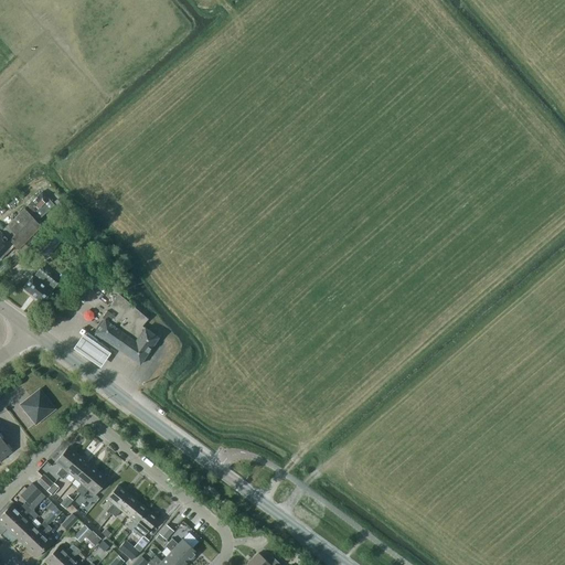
[(27,205),(39,219),(54,205),(42,192),(27,205)]
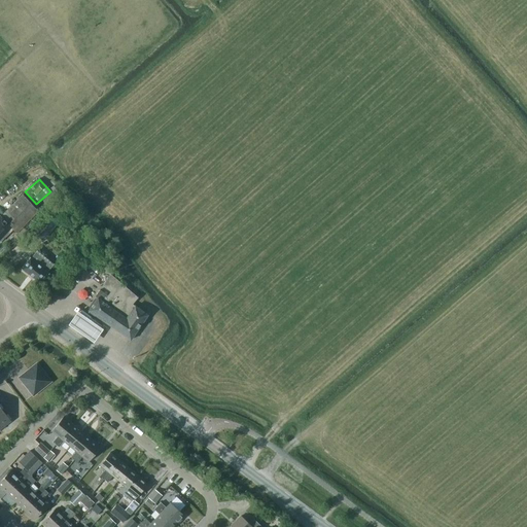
[(56,184),(50,188),(59,199),(64,195),(56,184)]
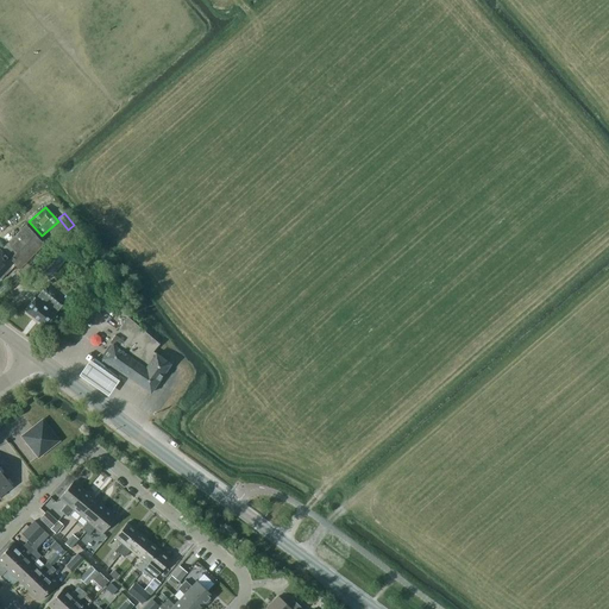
[(0,249),(0,277),(1,280),(14,265),(19,269),(35,253),(39,257),(46,249),(43,245),(43,244),(26,224),(1,250),(0,249)]
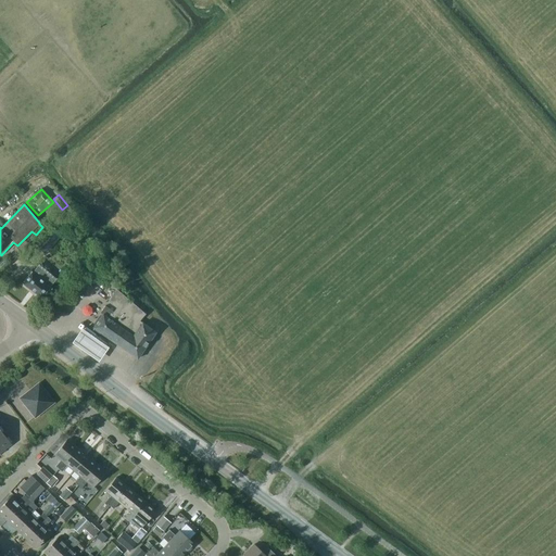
[(46,232),(35,245),(46,254),(57,241),(46,232)]
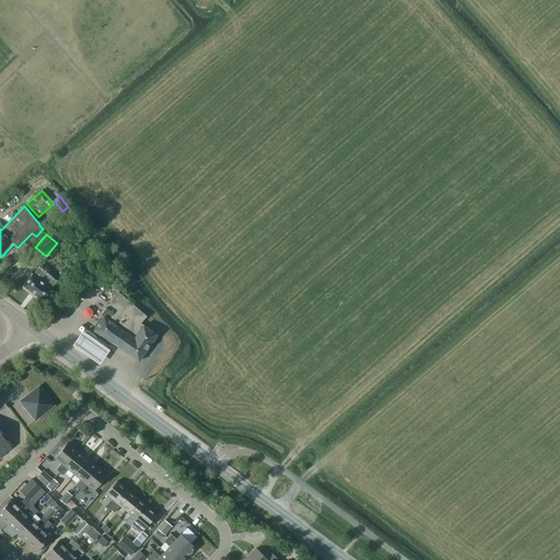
[(32,275),(22,286),(43,302),(51,291),(50,289),(57,281),(39,267),(33,275),(32,275)]
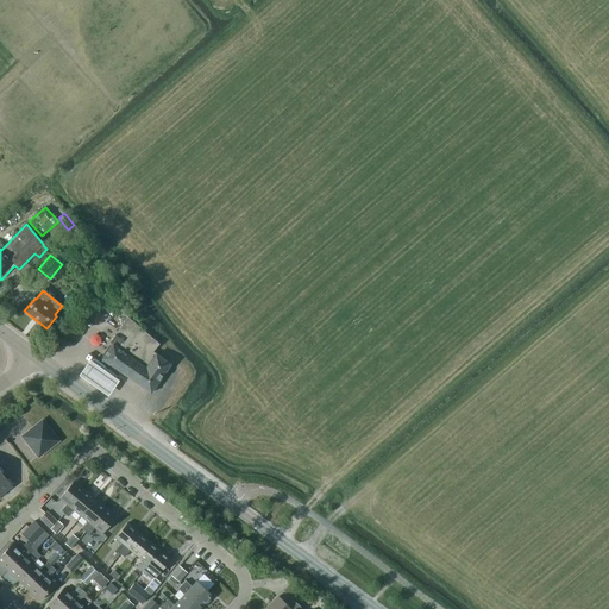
[(158,344),(158,343),(127,318),(118,331),(129,337),(125,341),(115,334),(110,343),(113,344),(102,359),(150,393),(170,364),(156,353),(155,355),(152,352),(158,344)]
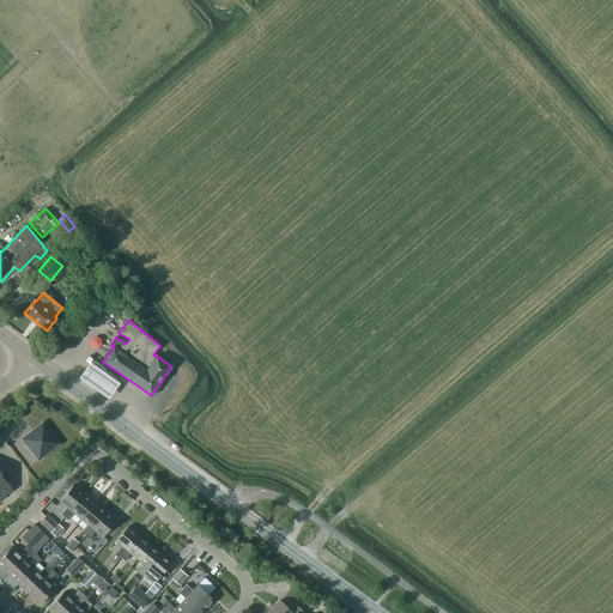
[(121,380),(90,358),(78,375),(109,396),(121,380)]
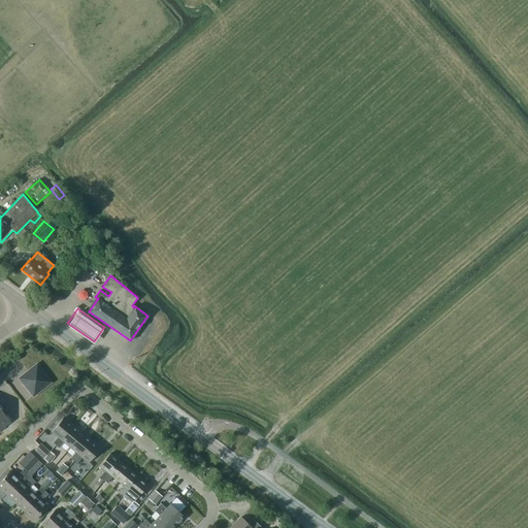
[(50,382),(36,365),(21,378),(33,395),(50,382)]
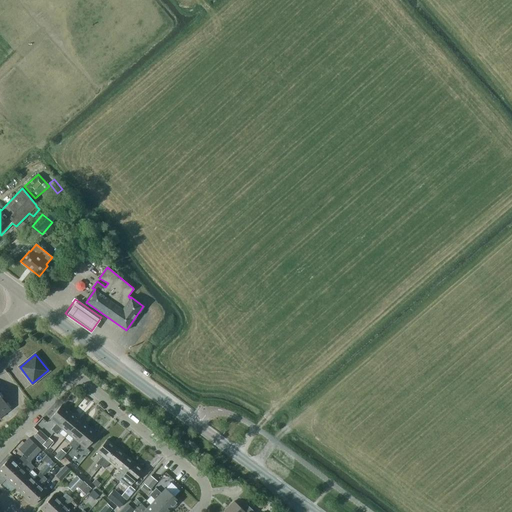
[(0,416),(10,409),(1,398),(2,397),(2,395),(2,394),(0,392),(0,391),(0,416)]
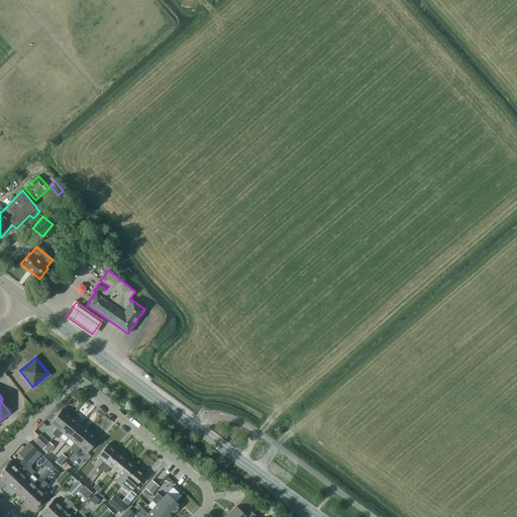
[(52,434),(55,436),(72,416),(63,408),(50,422),(57,427),(52,434)]
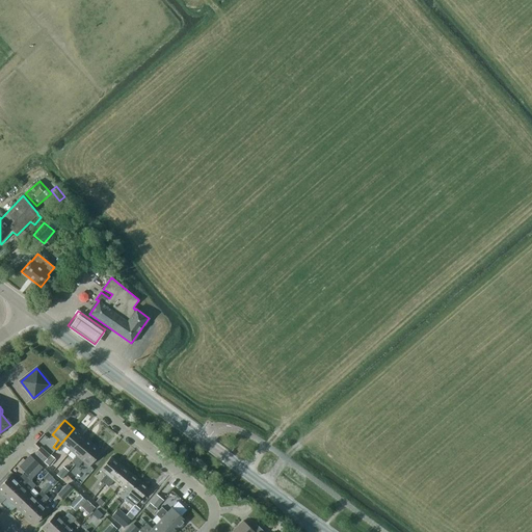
[(83,435),(74,428),(56,449),(59,452),(64,446),(71,451),(83,435)]
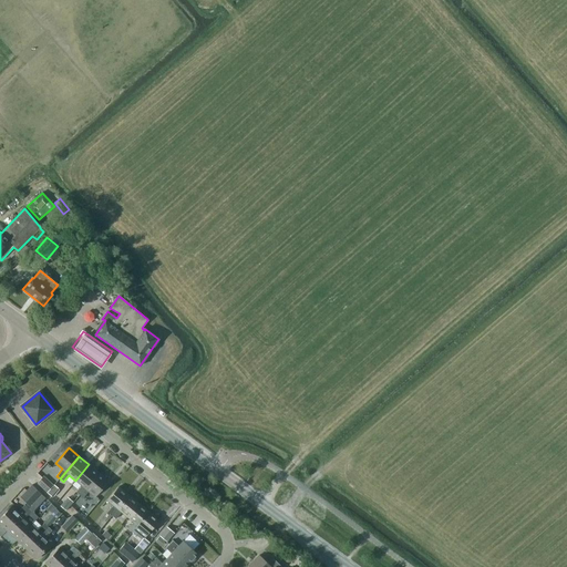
[(99,473),(89,464),(75,481),(81,485),(75,492),(79,495),(99,473)]
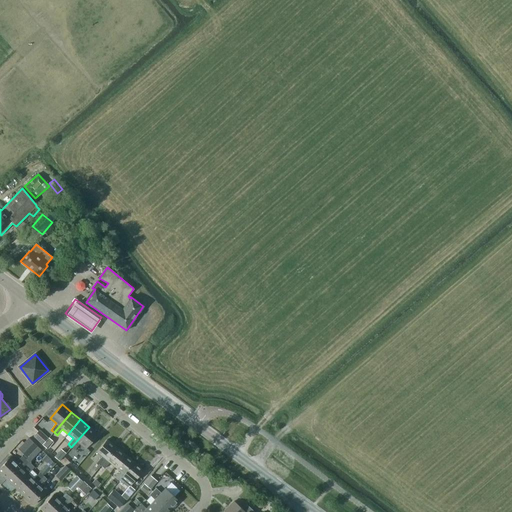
[(89,427),(71,447),(75,450),(80,444),(86,449),(98,434),(89,427)]
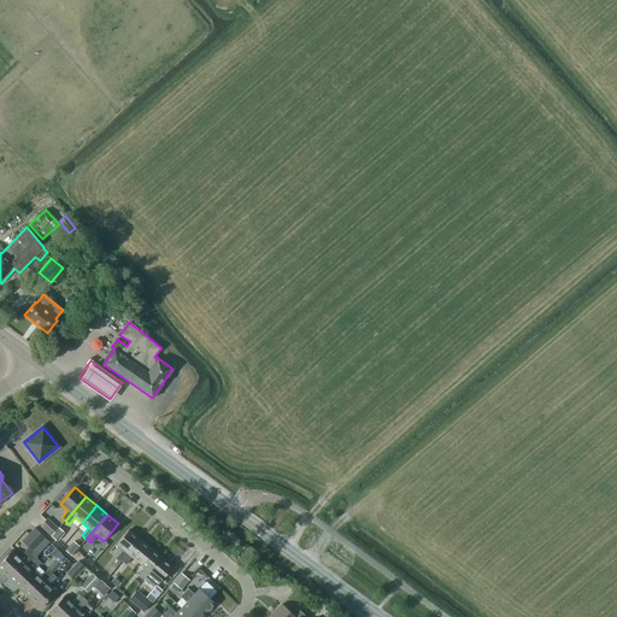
[(58,528),(47,518),(40,526),(51,535),(58,528)]
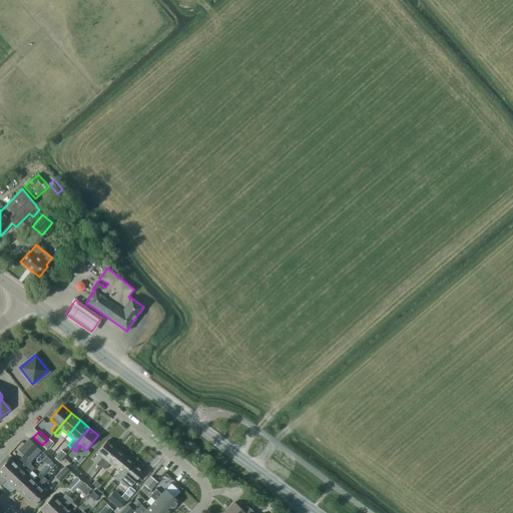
[(18,450),(27,459),(38,448),(28,439),(18,450)]
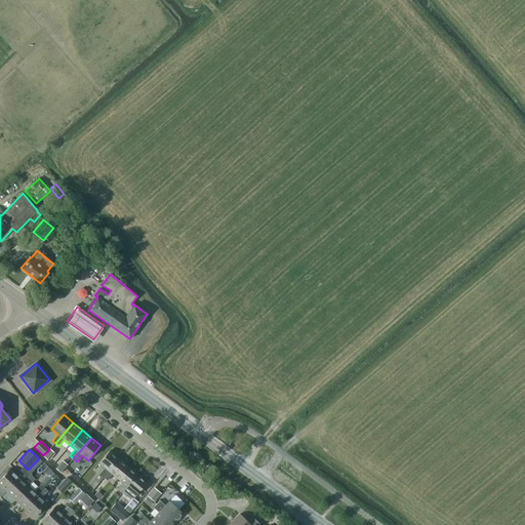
[(99,474),(104,477),(119,458),(110,450),(99,463),(105,468),(99,474)]
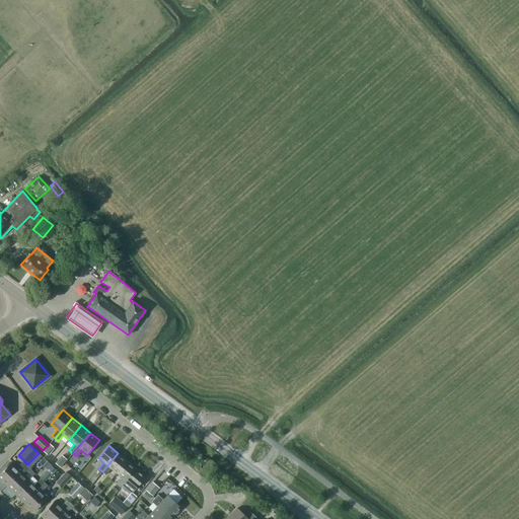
[(30,467),(41,456),(38,453),(30,461),(27,464),(26,465),(28,467),(29,468),(30,467)]
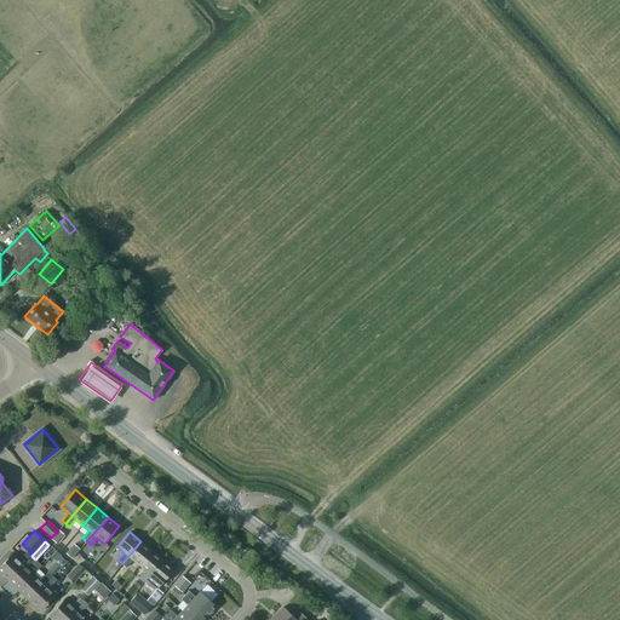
[(151,551),(141,541),(122,563),(126,568),(133,560),(139,566),(151,551)]
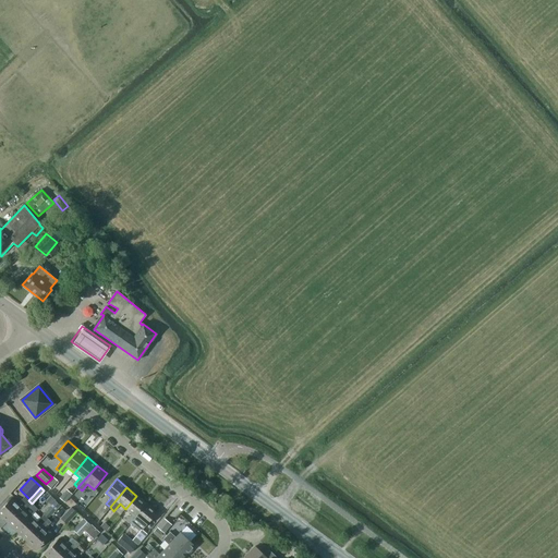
[(64,502),(72,494),(67,489),(59,498),(64,502)]
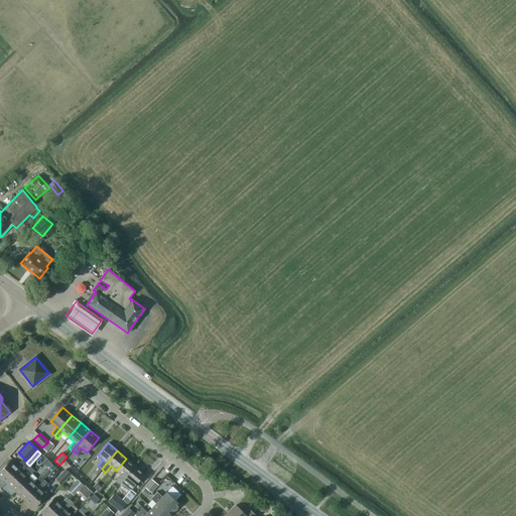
[(43,480),(55,468),(46,459),(42,463),(47,468),(39,476),(40,476),(43,480)]
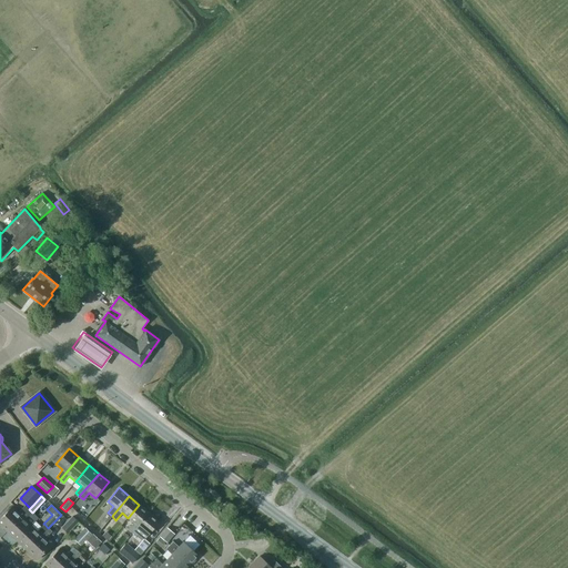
[(69,514),(75,507),(73,505),(67,511),(69,514)]
